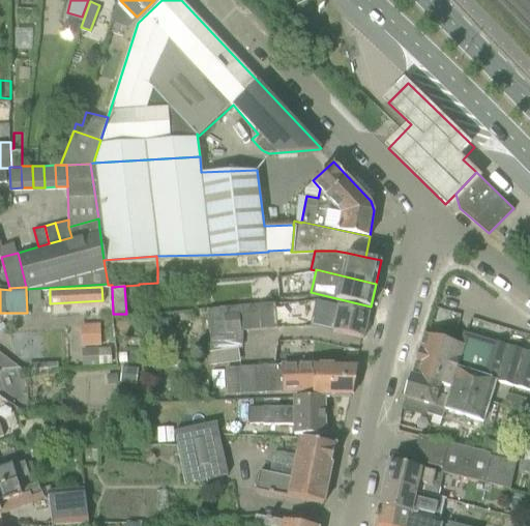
[(242,304),(243,328),(278,326),(276,301),(275,301),(242,304)]
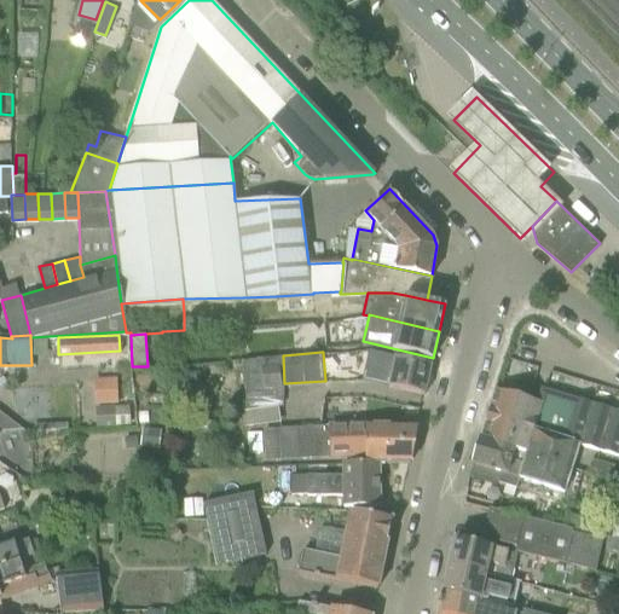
[(374,380),(389,383),(389,384),(424,393),(432,363),(380,352),(374,380)]
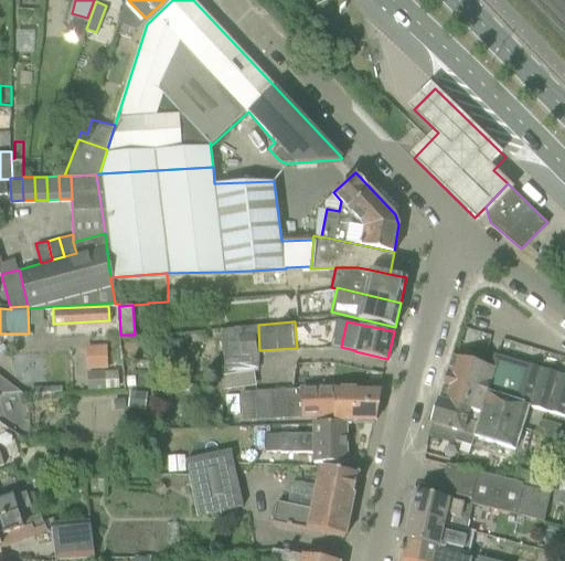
[(248,325),(222,327),(225,373),(231,372),(254,369),(258,369),(259,350),(258,325),(257,325),(248,325)]
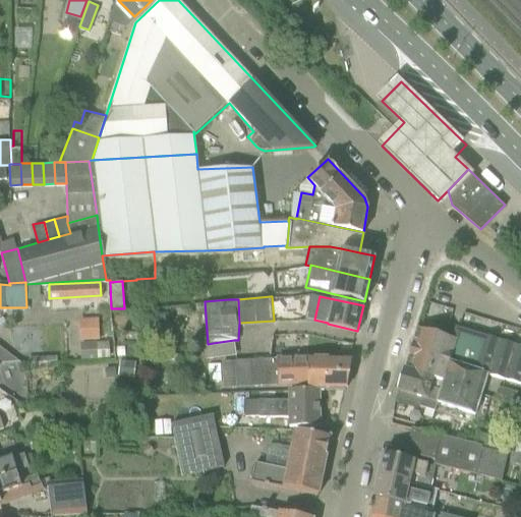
[(169,320),(169,311),(153,312),(154,322),(169,320)]
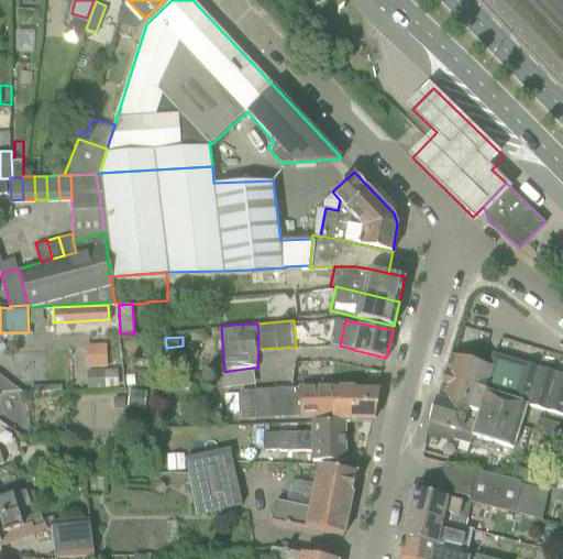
[(107,365),(107,341),(86,342),(87,366),(107,365)]
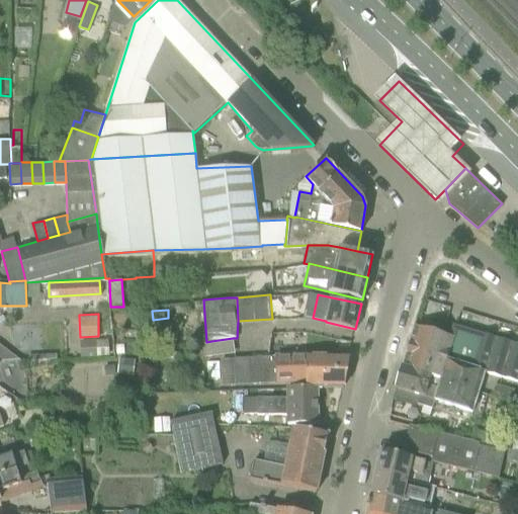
[(517,380),(517,342),(456,324),(452,336),(415,325),(403,365),(402,364),(402,365),(430,374),(439,376),(443,362),(448,363),(450,359),(485,369),(484,370),(517,380)]
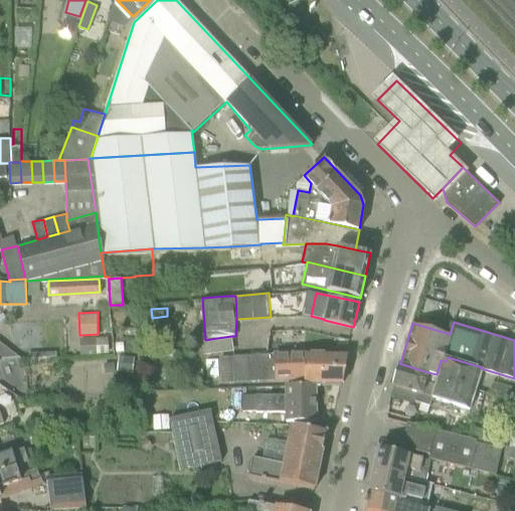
[(108,353),(108,336),(79,336),(80,354),(108,353)]
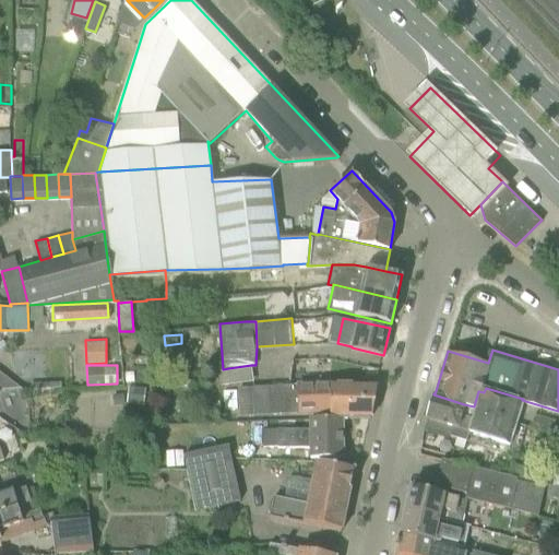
[(229,384),(228,368),(223,369),(219,369),(222,385),(229,384)]
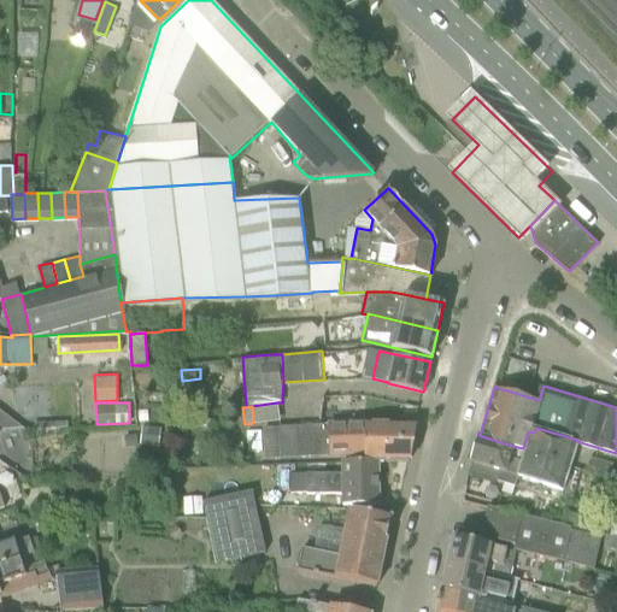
[(200,421),(211,428),(216,421),(206,413),(200,421)]
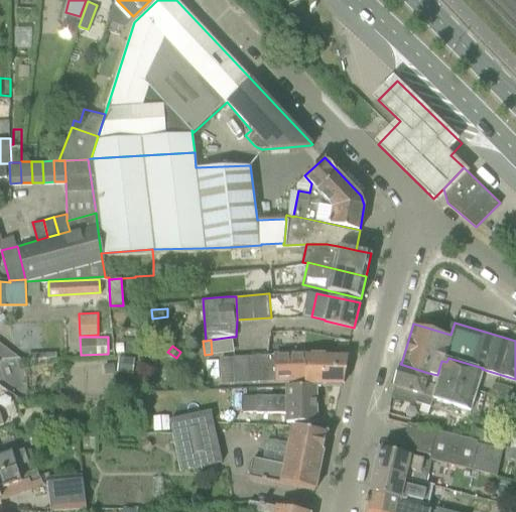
[(345,368),(348,352),(300,351),(247,354),(248,368),(249,368),(249,380),(265,379),(293,378),(293,362),(304,362),(321,364),(321,366),(345,368)]
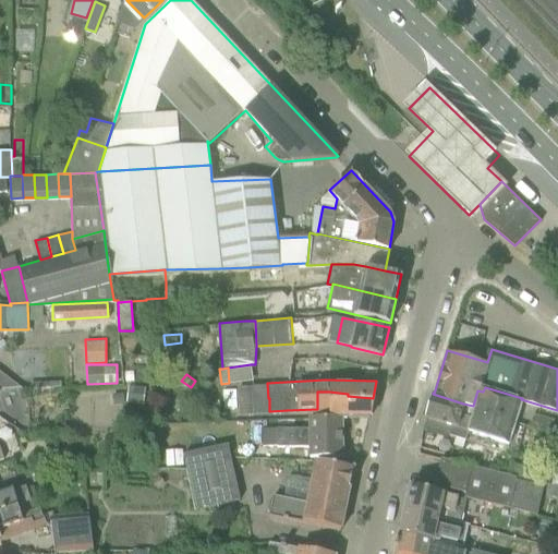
[(125,400),(144,402),(146,385),(128,383),(125,400)]
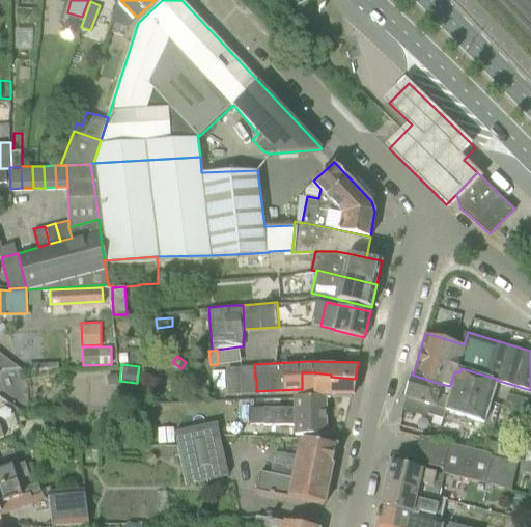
[(254,364),(240,364),(241,392),(256,391),(256,379),(255,379),(254,364)]
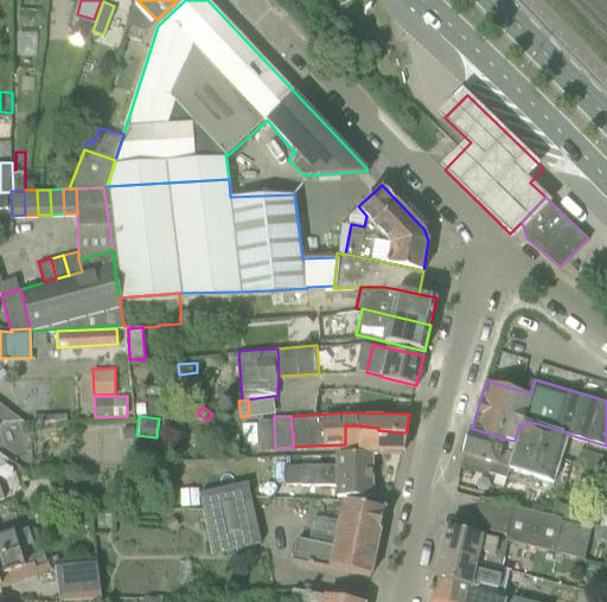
[(260,442),(259,421),(242,422),(243,443),(260,442)]
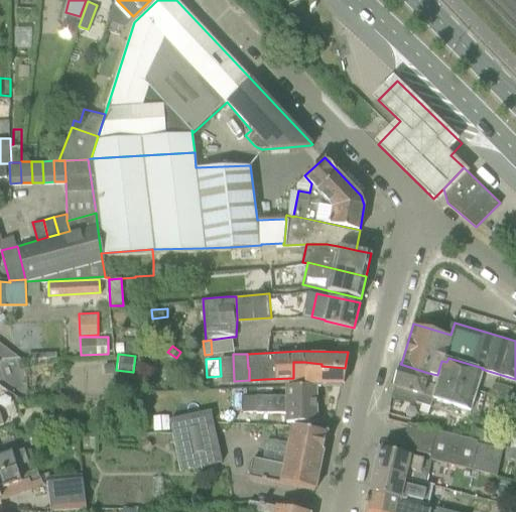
[(477,388),(482,369),(483,368),(448,358),(446,362),(441,361),(437,375),(444,377),(448,379),(448,380),(477,388)]
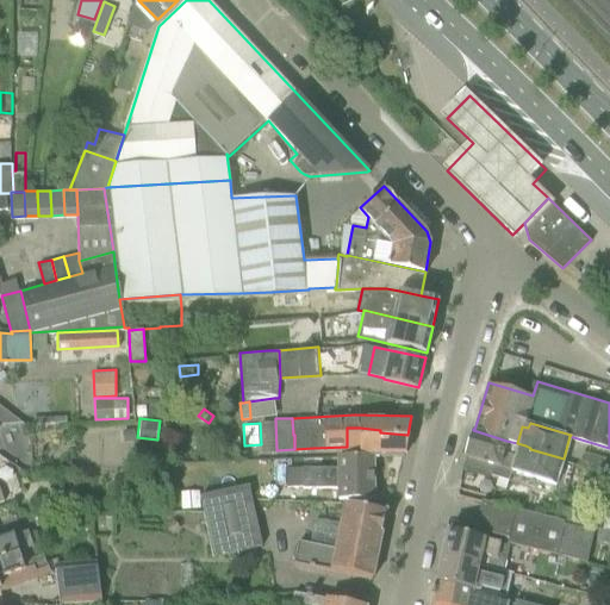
[(136,440),(135,428),(123,428),(123,440),(136,440)]
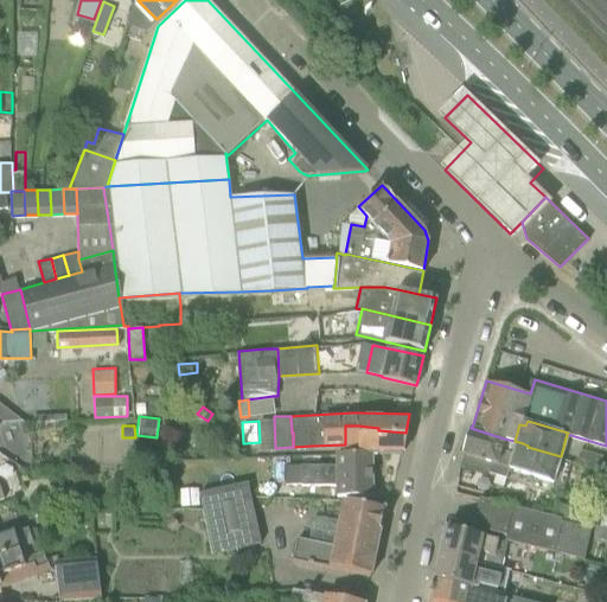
[(372,449),(402,452),(406,433),(378,430),(378,428),(358,426),(345,426),(345,444),(358,444),(358,449),(372,449)]
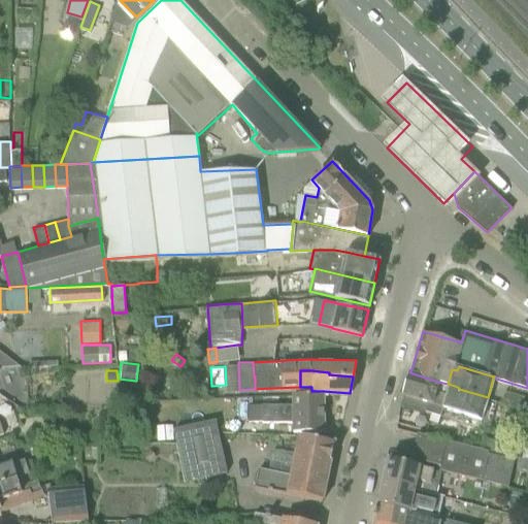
[(438,382),(409,372),(401,402),(411,406),(414,399),(427,402),(425,410),(440,414),(442,406),(446,393),(435,390),(438,382)]
